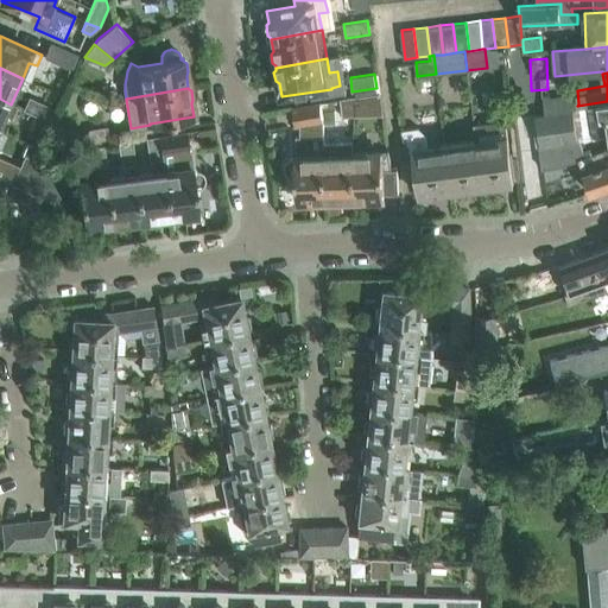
[(359,105),(352,105),(354,115),(354,118),(384,116),(380,94),(358,95),(359,105)]
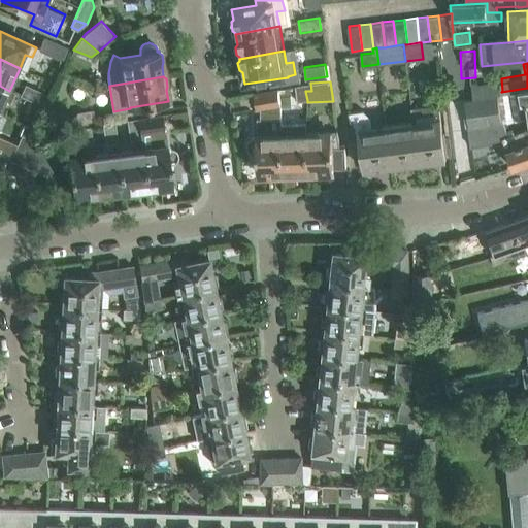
[(311,91),(310,83),(296,86),(298,102),(307,100),(305,91),(311,91)]
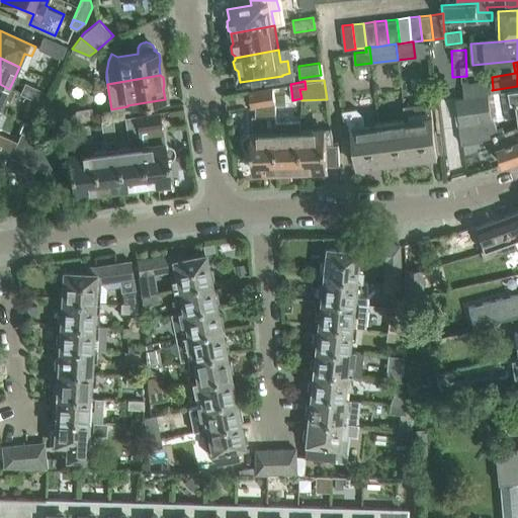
[(39,102),(45,90),(25,82),(20,94),(39,102)]
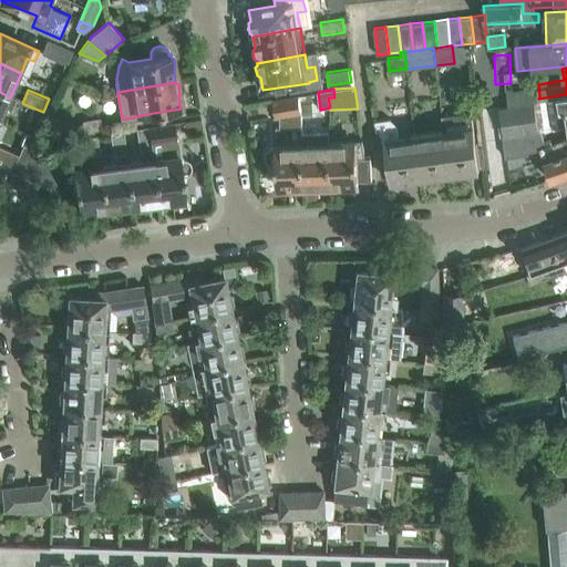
[(519,91),(506,92),(507,102),(521,101),(519,91)]
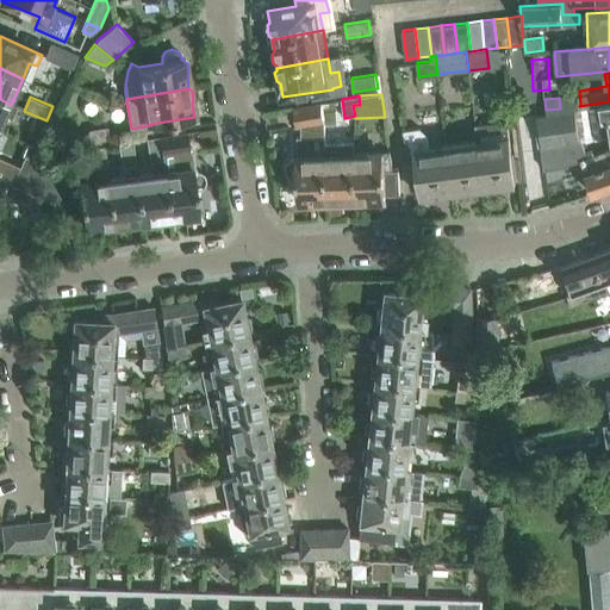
[(0,129),(0,130),(6,117),(12,119),(17,107),(11,105),(0,99),(0,129)]
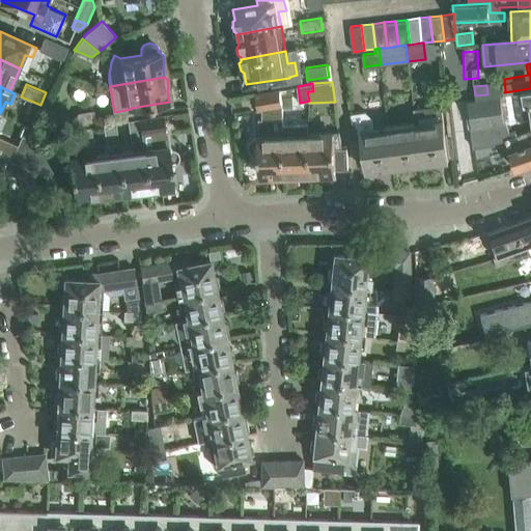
[(530,88),(504,92),(502,94),(506,122),(507,122),(522,120),(528,130),(530,128),(530,88)]
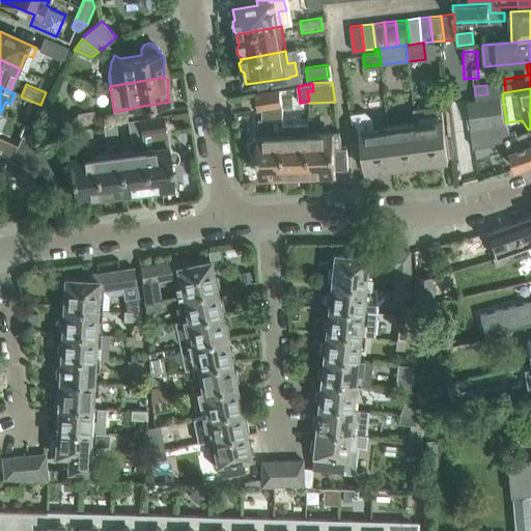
[(280,90),(254,95),(257,111),(277,108),(277,112),(283,112),(283,106),(280,90)]
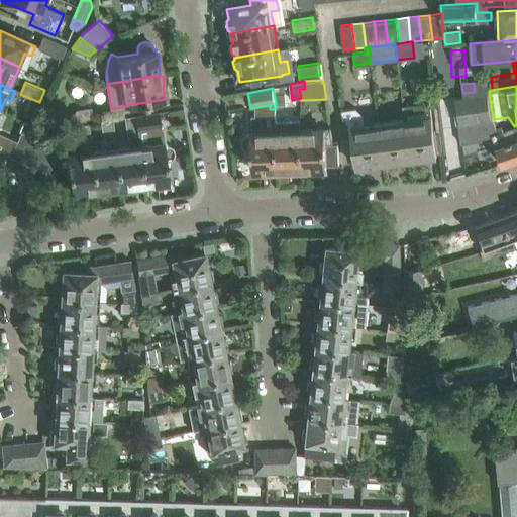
[(455,97),(459,123),(493,119),(489,92),(455,97)]
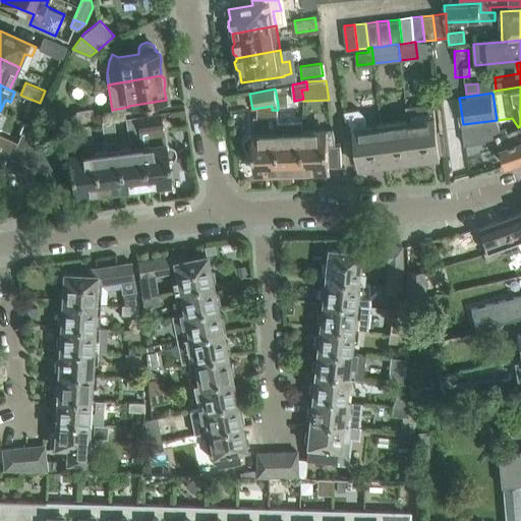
[(432,104),(405,107),(407,119),(412,161),(440,158),(432,104)]
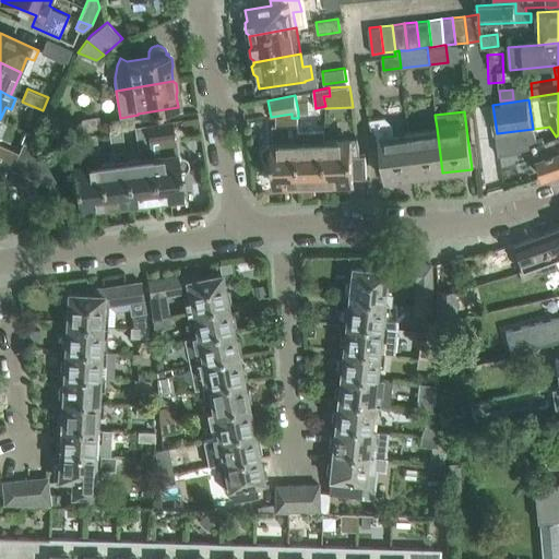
[(82,119),(75,133),(102,128),(99,117),(82,119)]
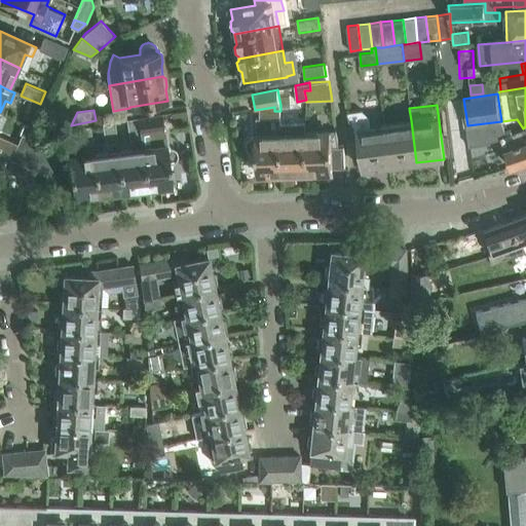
[(389,166),(384,123),(371,125),(370,117),(364,110),(347,112),(352,130),(358,130),(363,170),(389,166)]
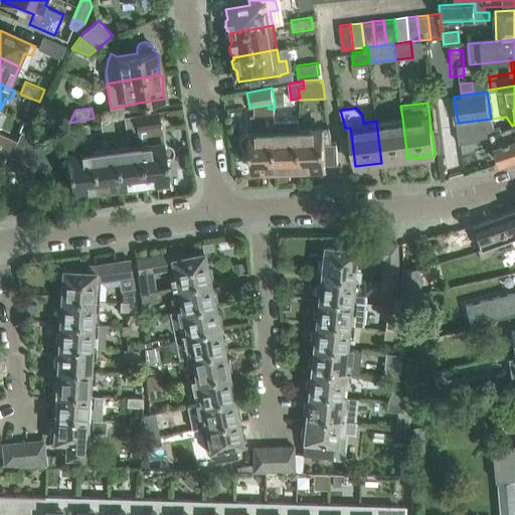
[(157,113),(130,117),(130,122),(135,121),(137,135),(139,135),(139,132),(144,131),(145,135),(152,134),(151,130),(160,128),(157,113)]
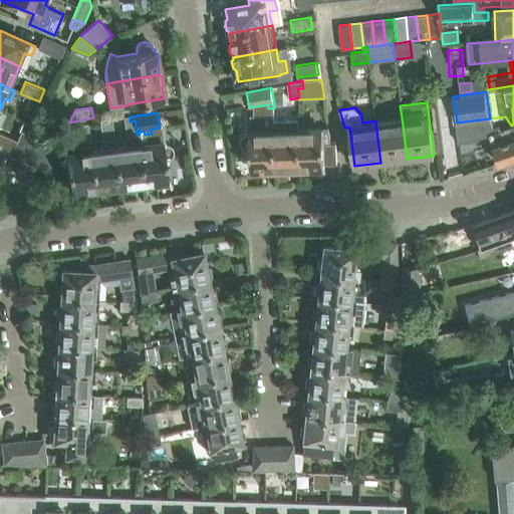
[(130,121),(130,116),(124,117),(126,137),(137,135),(135,120),(130,121)]
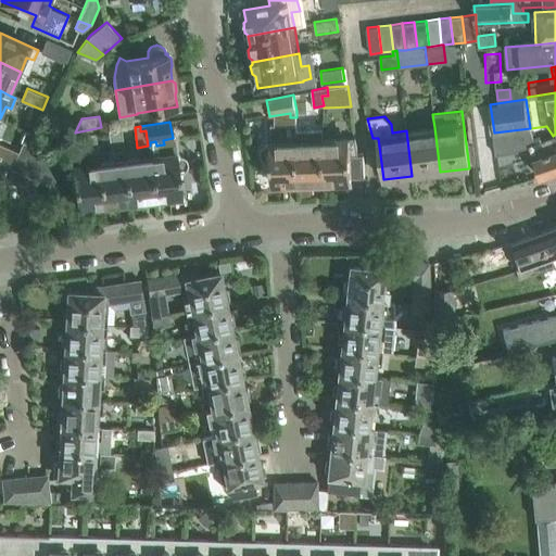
[(440,172),(434,127),(406,130),(412,176),(440,172)]
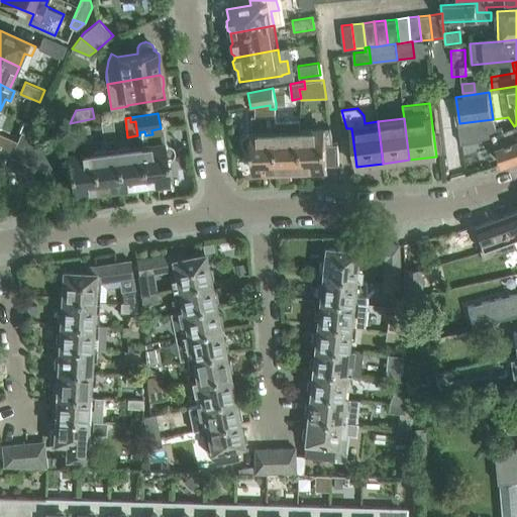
[(113,119),(101,121),(104,140),(115,138),(113,119)]
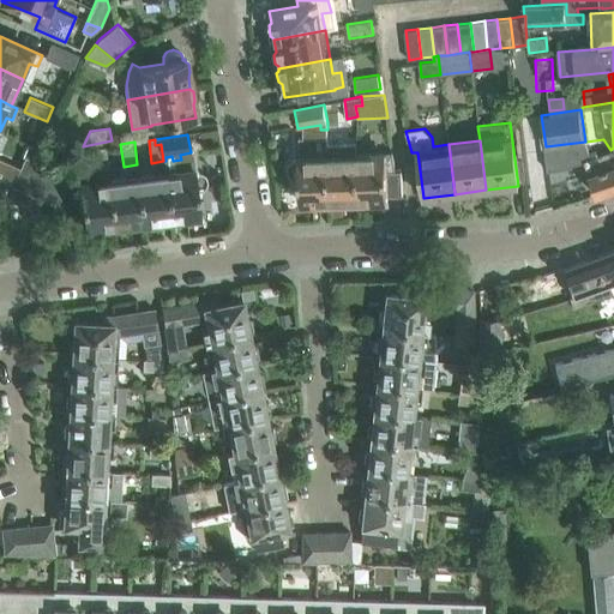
[(613,148),(611,150),(591,156),(587,142),(585,142),(546,146),(545,146),(548,170),(572,167),(572,164),(585,161),(590,173),(588,174),(596,198),(613,191),(613,148)]
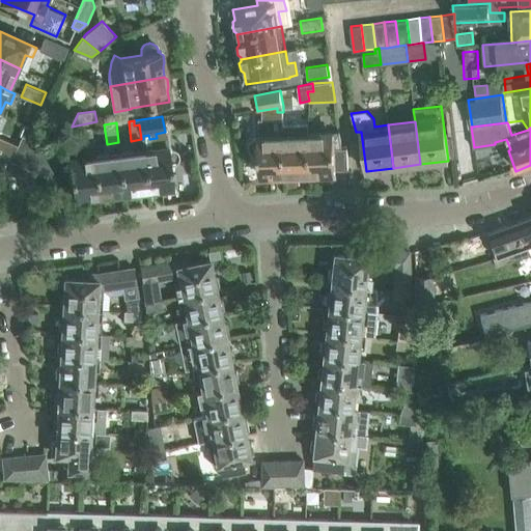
[(92,127),(79,129),(81,147),(94,145),(92,127)]
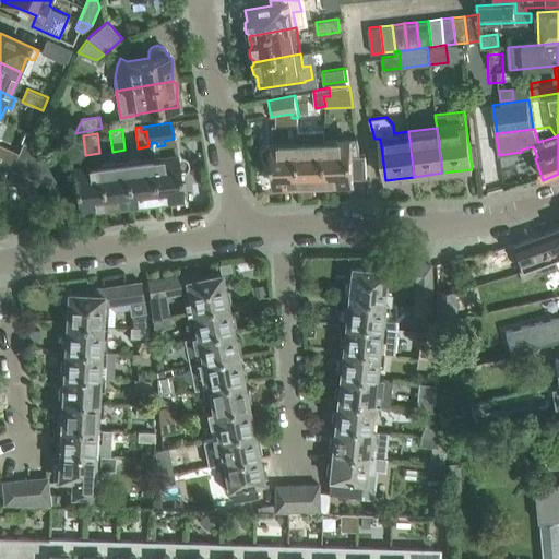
[(353,181),(352,155),(360,155),(358,140),(351,141),(351,140),(324,141),(325,182),(328,182),(330,185),(340,185),(342,181),(353,181)]
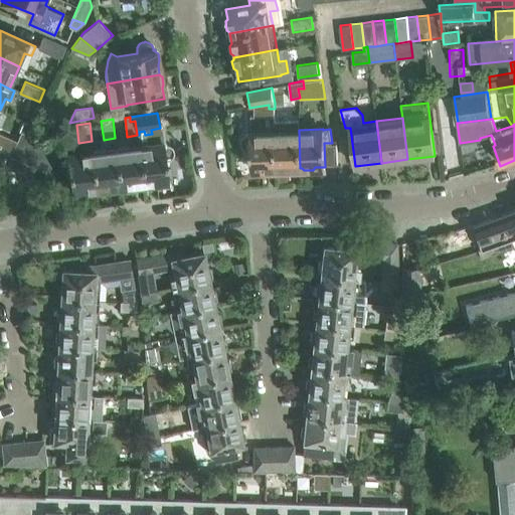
[(300,168),(299,130),(274,131),(276,169),(278,169),(280,171),(288,171),(290,168),(300,168)]
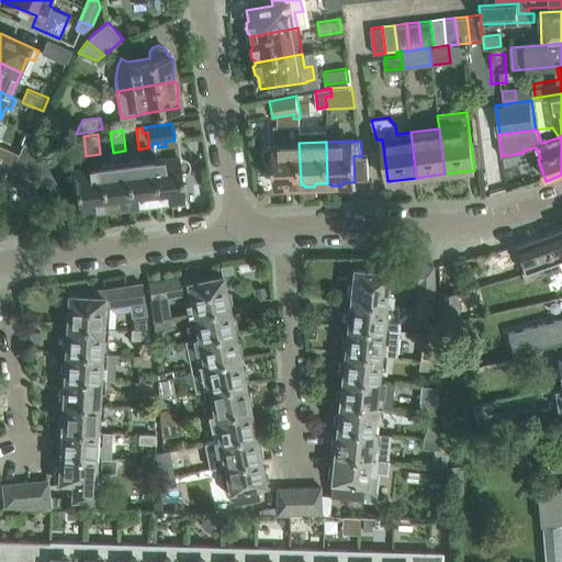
[(25,176),(37,148),(23,143),(19,153),(11,169),(11,170),(25,176)]
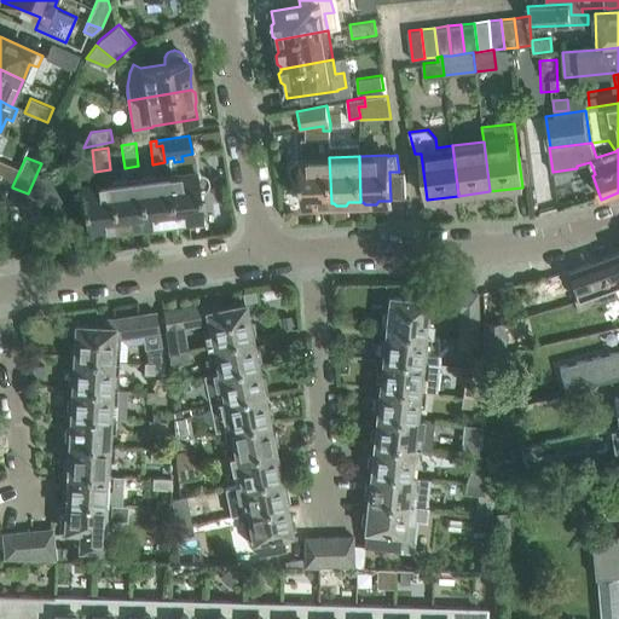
[(331,203),(329,157),(299,158),(299,161),(295,161),(294,161),(291,162),(290,163),(289,166),(288,167),(288,168),(288,171),(288,172),(288,173),(289,175),(290,177),(291,178),(294,179),(295,179),(301,179),(302,204),(331,203)]
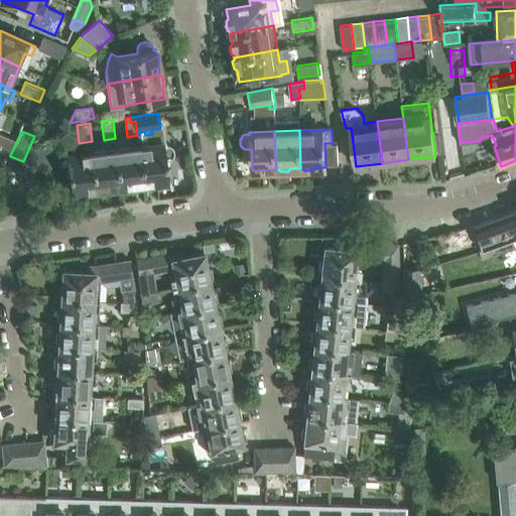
[(0,151),(1,151),(10,155),(17,140),(0,132),(0,151)]
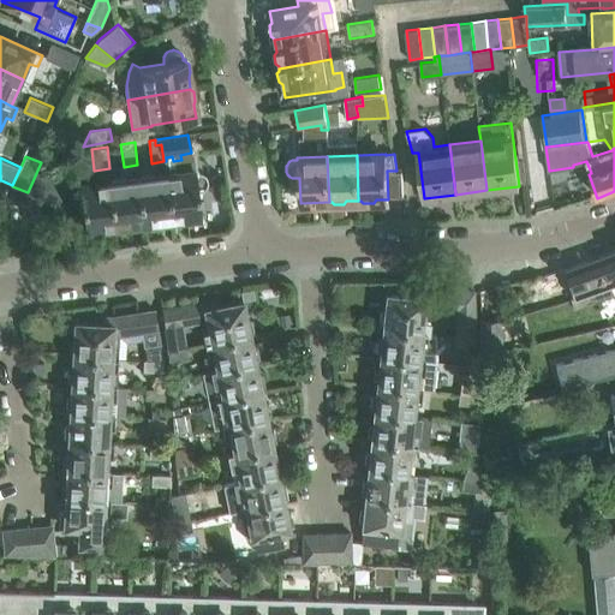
[(42,198),(55,168),(41,162),(28,192),(42,198)]
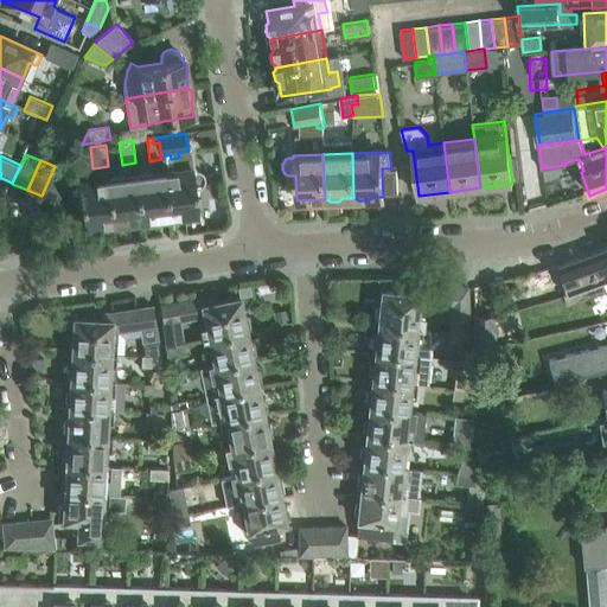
[(197,168),(195,168),(192,170),(192,164),(163,167),(168,216),(198,212),(195,187),(198,187),(199,186),(200,185),(203,184),(203,183),(204,181),(204,179),(205,177),(204,176),(204,174),(204,173),(203,172),(202,171),(199,170),(198,170),(197,168)]
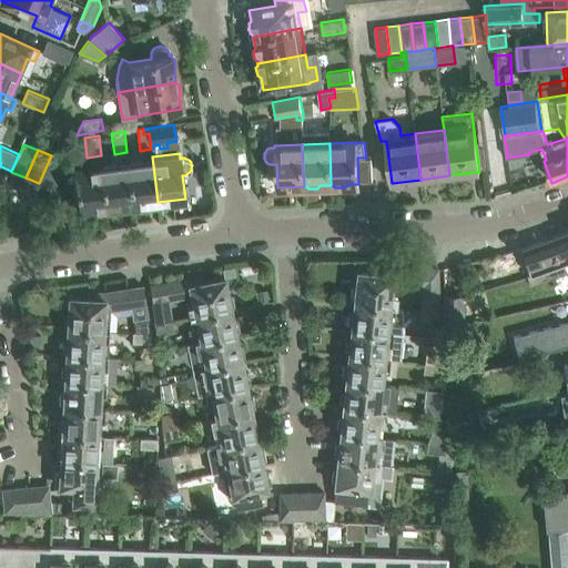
[(62,161),(51,155),(39,183),(51,189),(62,161)]
